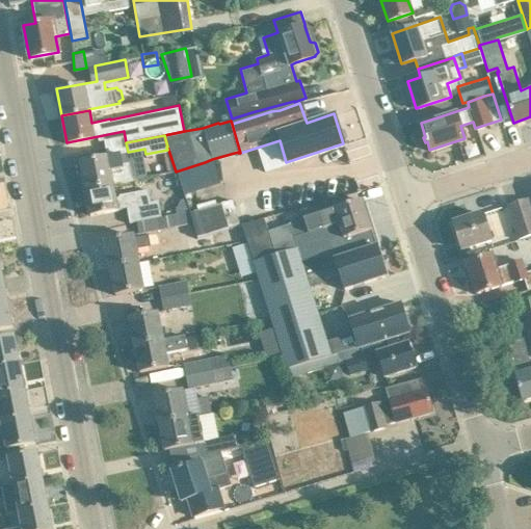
[(79,161),(84,188),(113,182),(113,181),(132,177),(129,162),(122,163),(121,153),(112,155),(107,156),(79,161)]
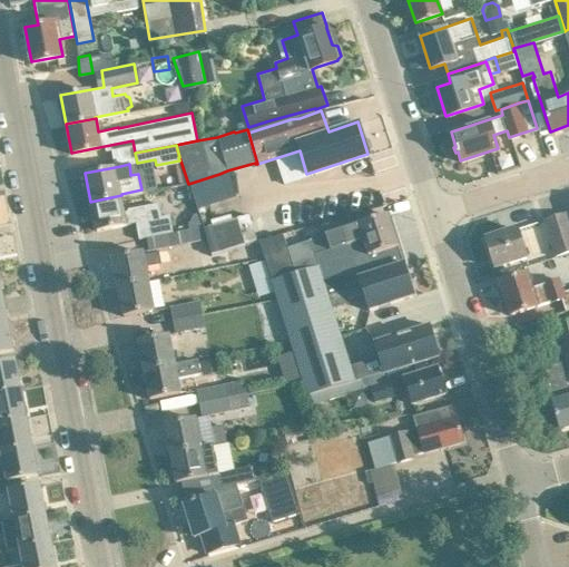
[(219,174),(188,184),(197,207),(227,197),(219,174)]
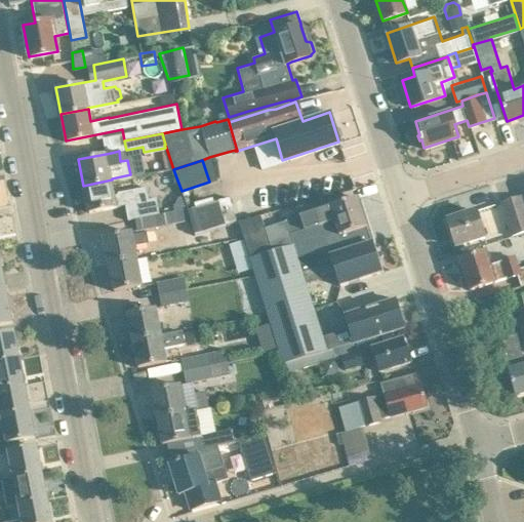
[(127,218),(134,217),(134,216),(158,212),(156,197),(148,198),(146,186),(117,191),(117,192),(115,193),(112,179),(83,186),(88,211),(124,204),(127,218)]
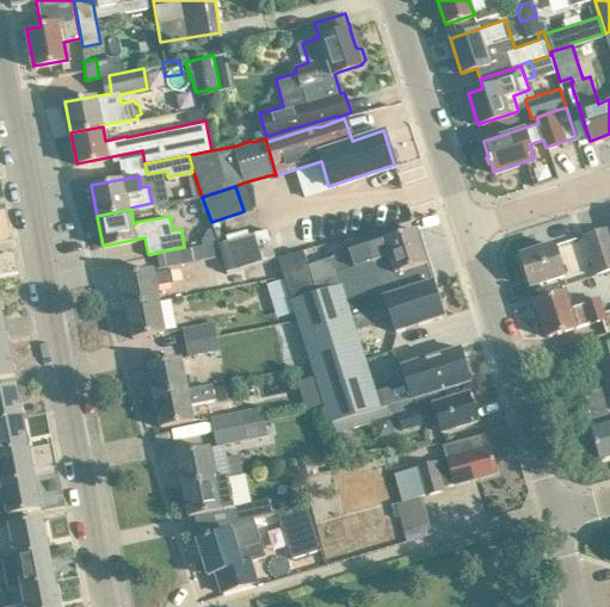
[(251,230),(258,253),(290,243),(283,220),(251,230)]
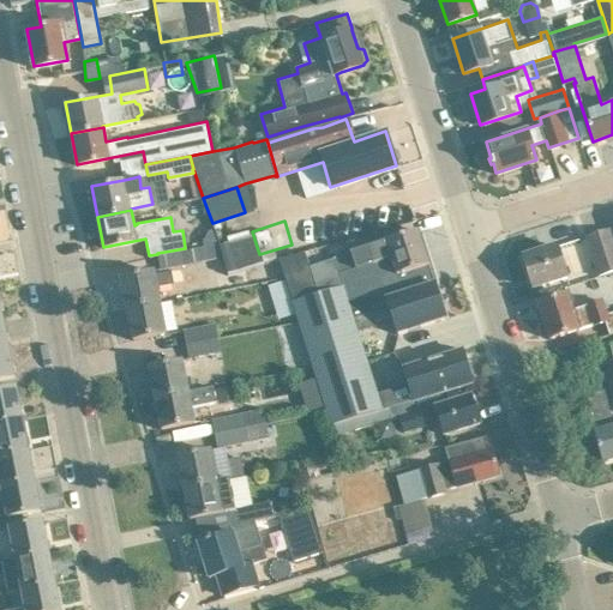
[(206,229),(200,240),(202,246),(215,243),(216,243),(211,228),(206,229)]
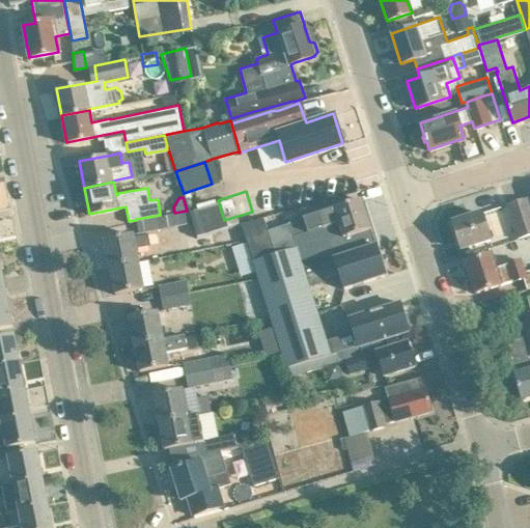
[(529,210),(526,197),(506,203),(517,238),(529,233),(529,210)]
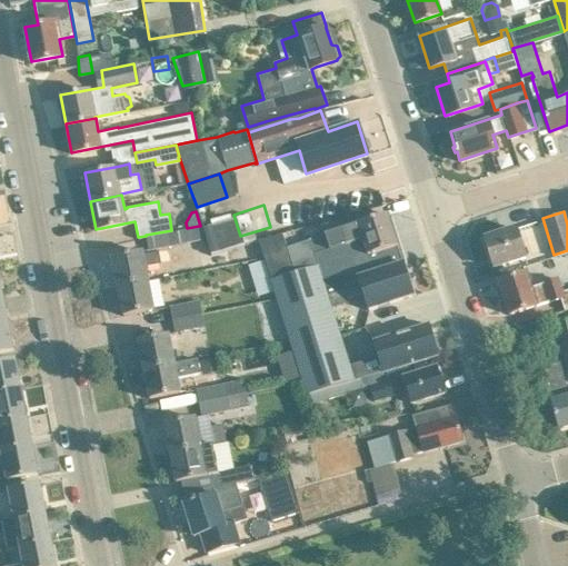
[(279,232),(258,239),(262,254),(263,258),(268,272),(270,278),(270,280),(275,294),(292,349),(339,335),(331,307),(327,293),(329,293),(344,288),(342,283),(357,278),(402,262),(402,261),(399,254),(387,212),(366,219),(340,228),(286,246),(281,231),(279,232)]
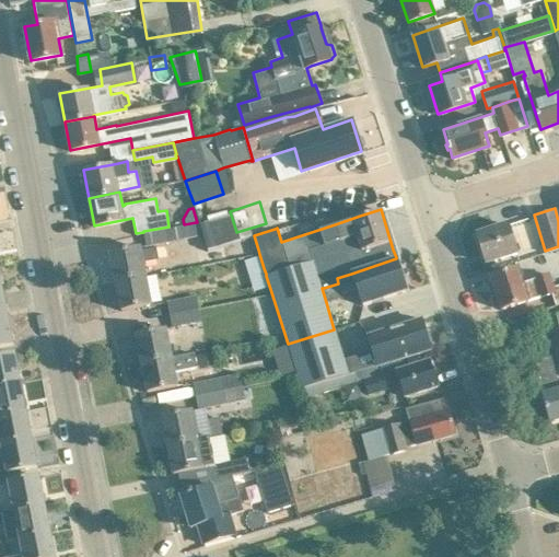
[(143,231),(143,232),(146,244),(198,234),(196,222),(184,224),(170,228),(169,227),(143,231)]
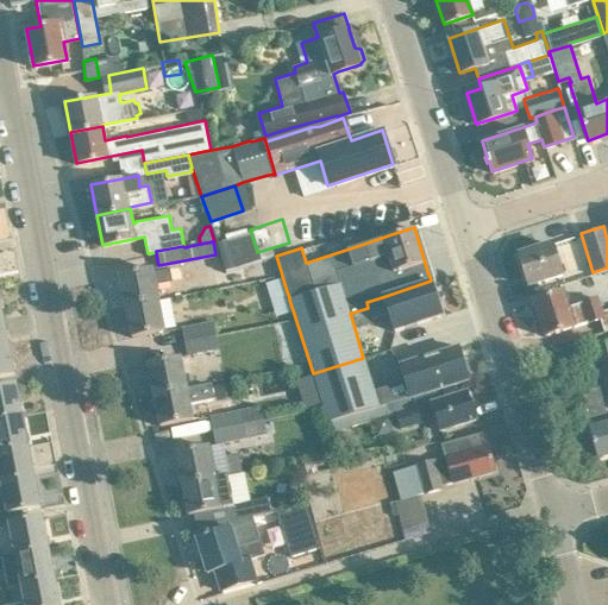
[(562,273),(551,243),(519,253),(528,284),(562,273)]
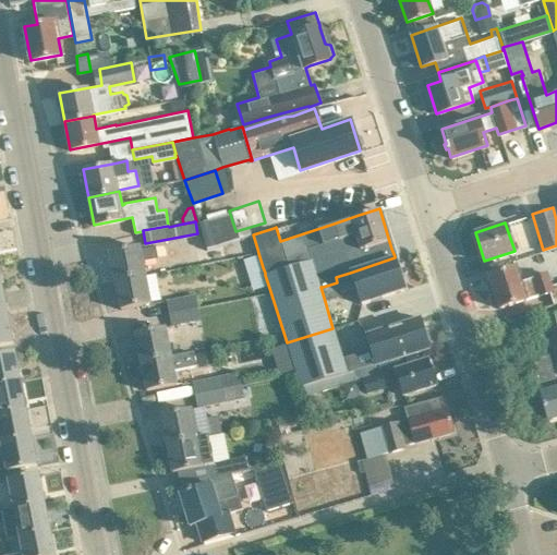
[(143,258),(157,256),(155,244),(141,248),(140,245),(109,251),(114,280),(146,274),(143,258)]
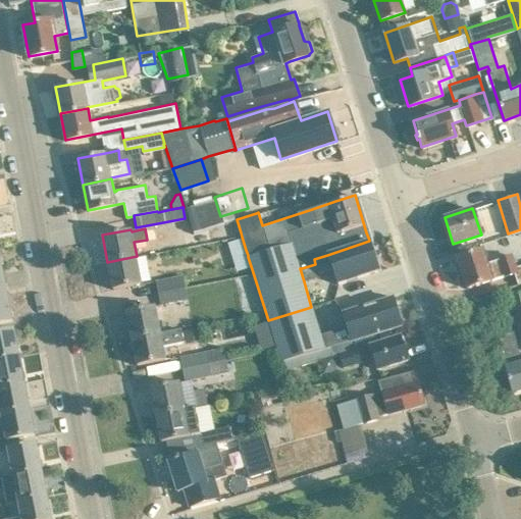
[(242,237),(226,242),(230,254),(246,250),(242,237)]
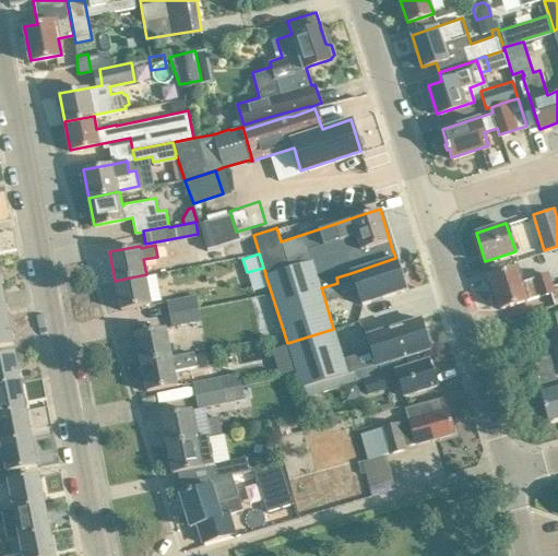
[(351,273),(336,278),(337,283),(341,292),(355,287),(358,296),(360,304),(364,303),(381,297),(384,296),(395,293),(405,290),(395,258),(351,273)]
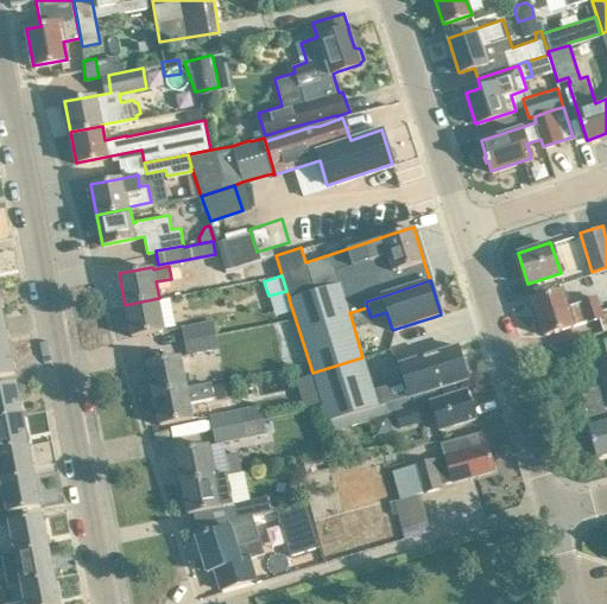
[(562,290),(532,298),(544,334),(573,325),(599,316),(602,330),(606,328),(606,306),(600,309),(595,296),(567,305),(562,290)]
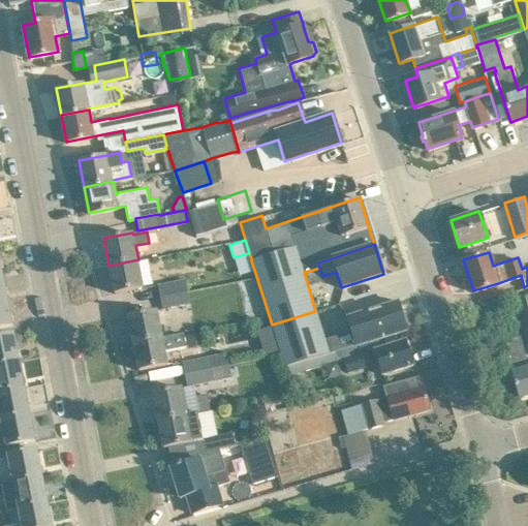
[(138,259),(109,266),(114,292),(144,286),(138,259)]
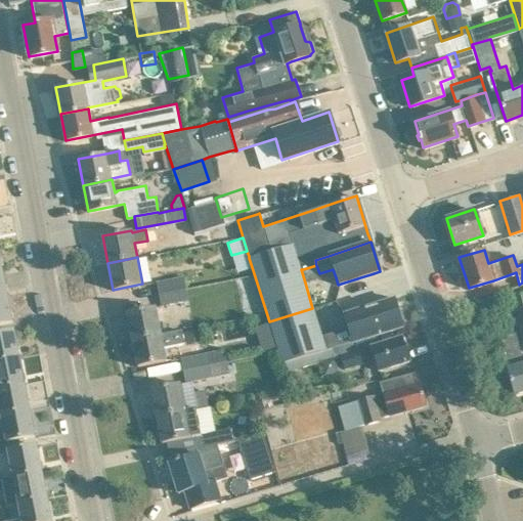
[(156,280),(158,293),(185,287),(183,275),(156,280)]
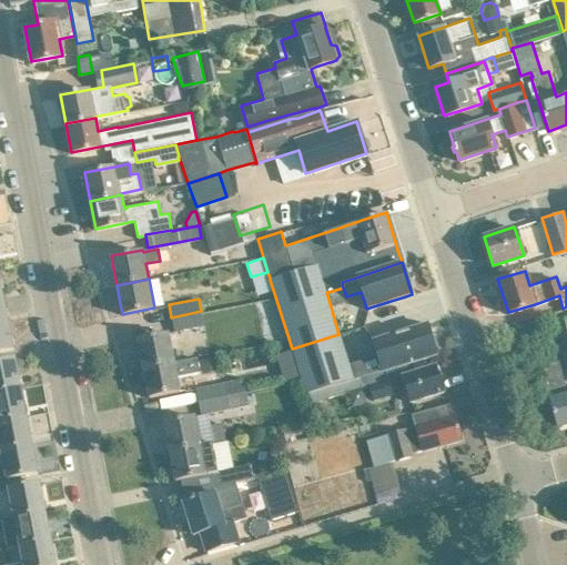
[(201,311),(171,318),(174,330),(204,324),(201,311)]
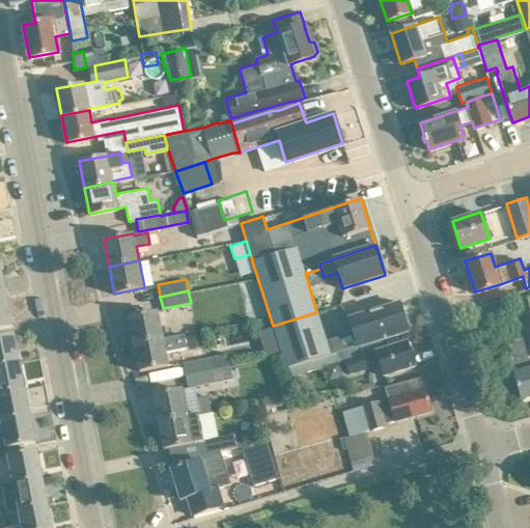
[(476,325),(504,316),(498,296),(476,303),(477,308),(471,310),(473,316),(466,318),(473,342),(480,340),(476,325)]
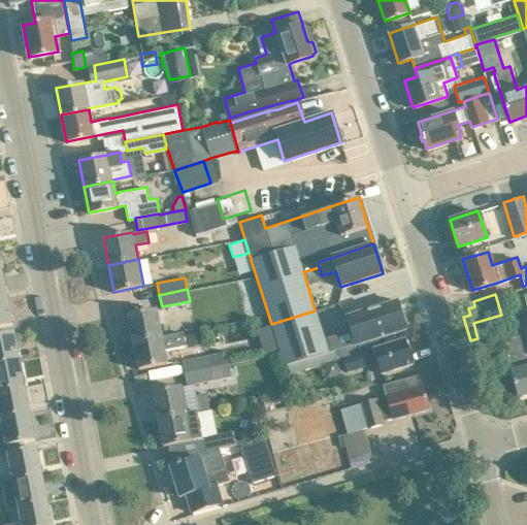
[(526,294),(515,298),(526,343),(526,294)]
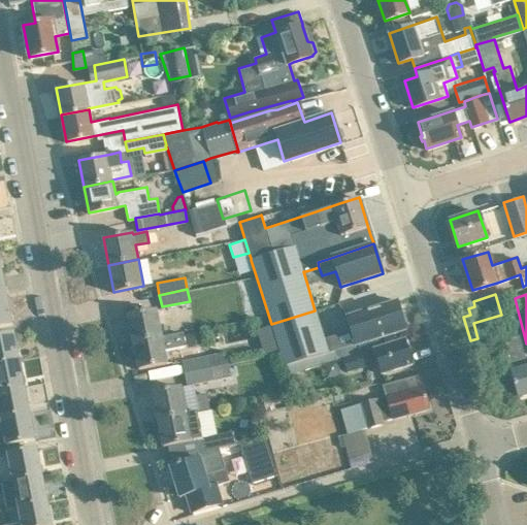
[(6,296),(0,297),(0,325),(11,324),(6,296)]
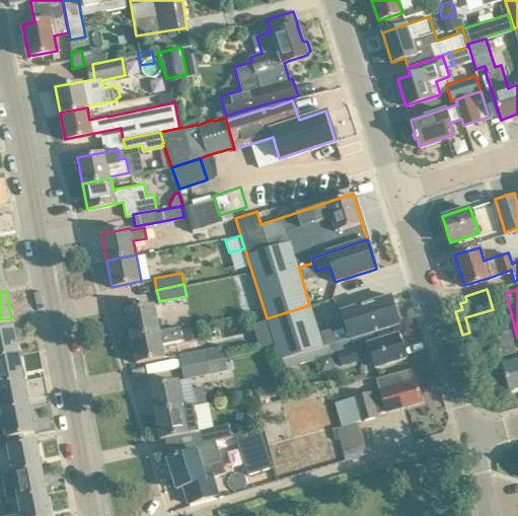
[(344,323),(317,332),(322,347),(348,339),(349,341),(357,338),(399,324),(398,321),(399,318),(397,310),(394,309),(390,296),(340,311),(344,323)]
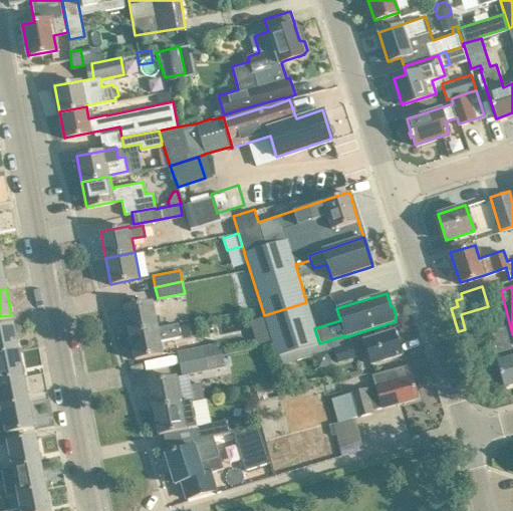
[(153,300),(124,306),(130,332),(158,326),(153,300)]
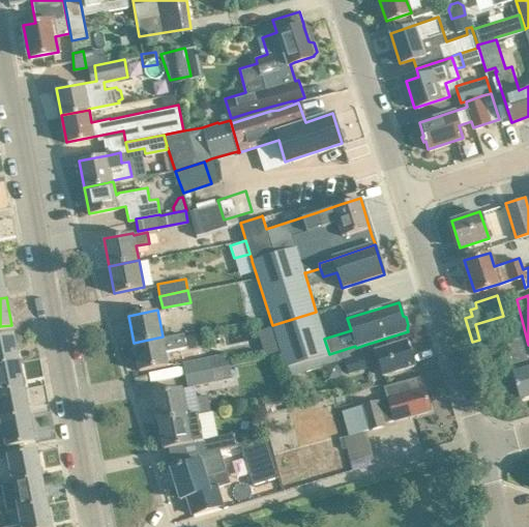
[(316,312),(272,325),(273,328),(278,345),(286,367),(329,354),(324,339),(317,314),(316,312)]
